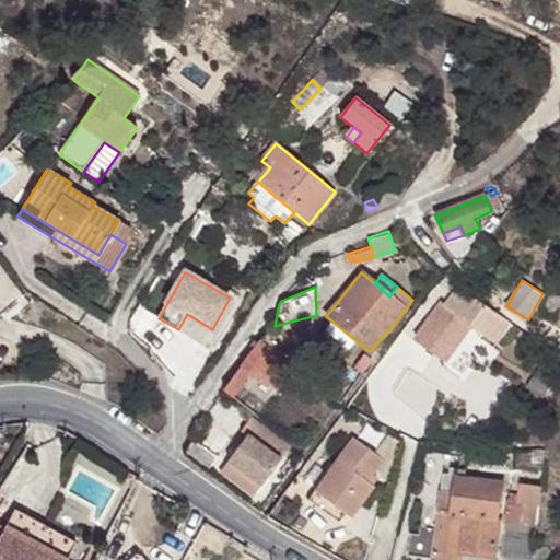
[(470,326),(479,333),(499,345),(512,324),(457,287),(444,306),(442,304),(416,341),(446,361),(470,326)]
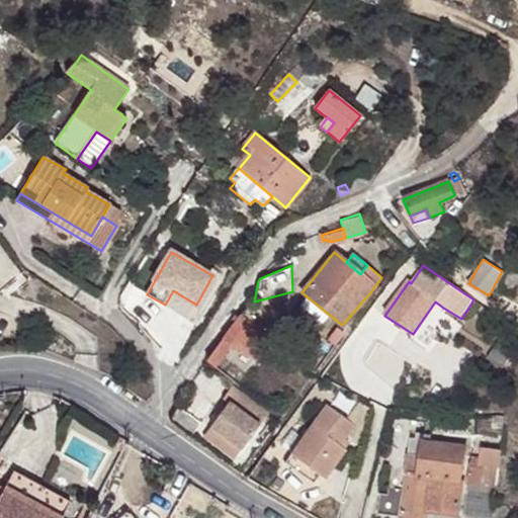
[(517,279),(517,273),(510,271),(503,291),(513,295),(517,279)]
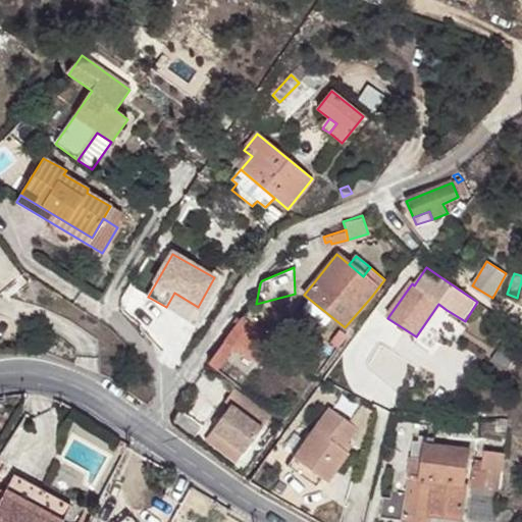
[(425,343),(447,310),(438,304),(416,336),(425,343)]
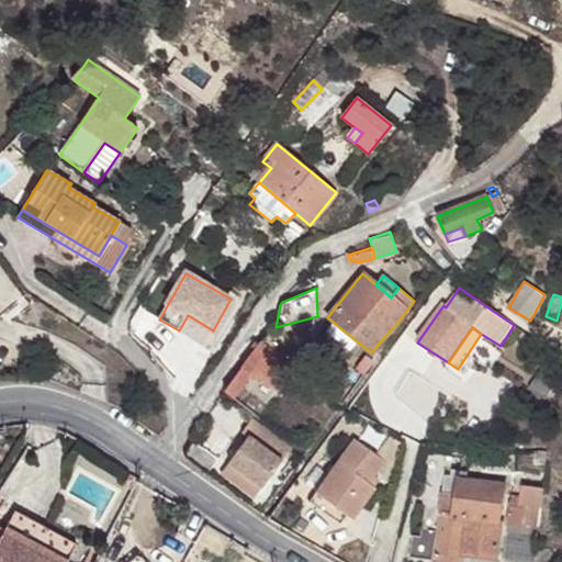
[(258,345),(243,368),(253,374),(268,385),(284,363),(258,345)]
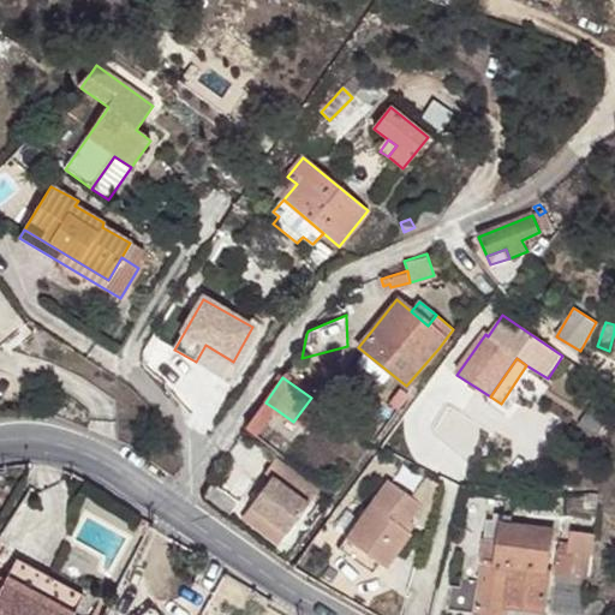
[(328,393),(320,404),(338,418),(346,406),(328,393)]
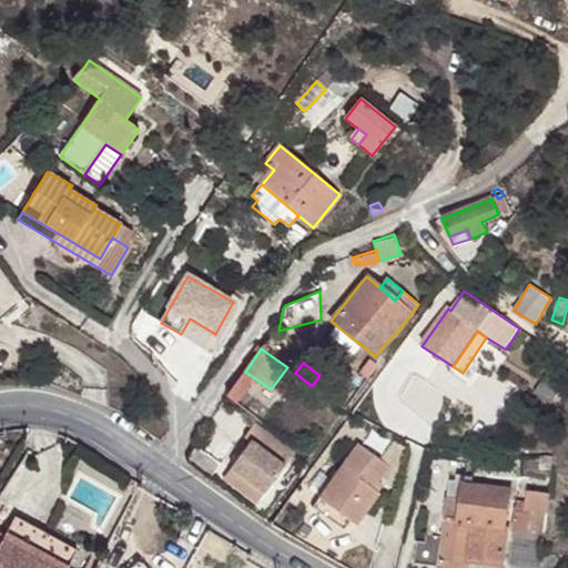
[(245,372),(226,397),(236,404),(255,378),(245,372)]
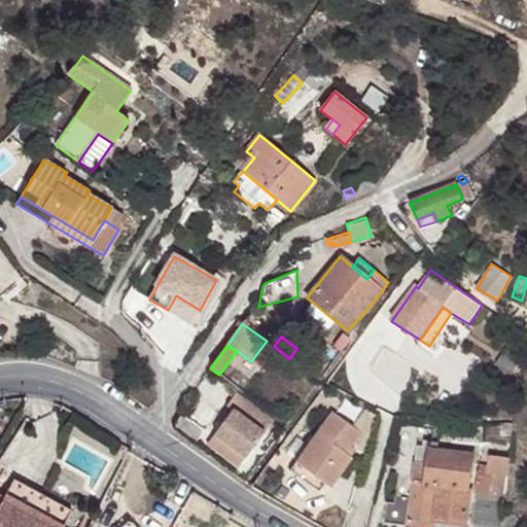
[(249,406),(242,416),(265,432),(273,422),(249,406)]
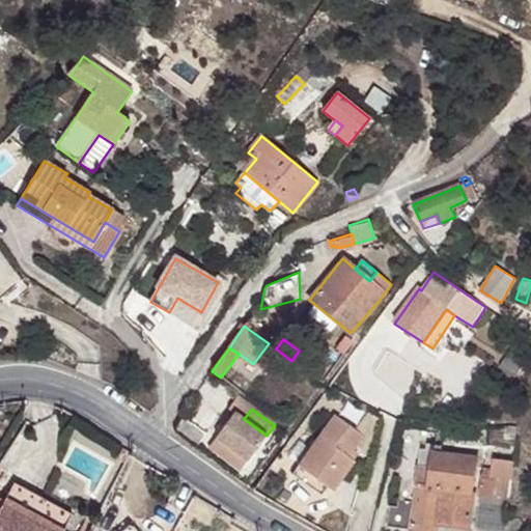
[(267,436),(244,419),(234,413),(216,439),(248,462),(267,436)]
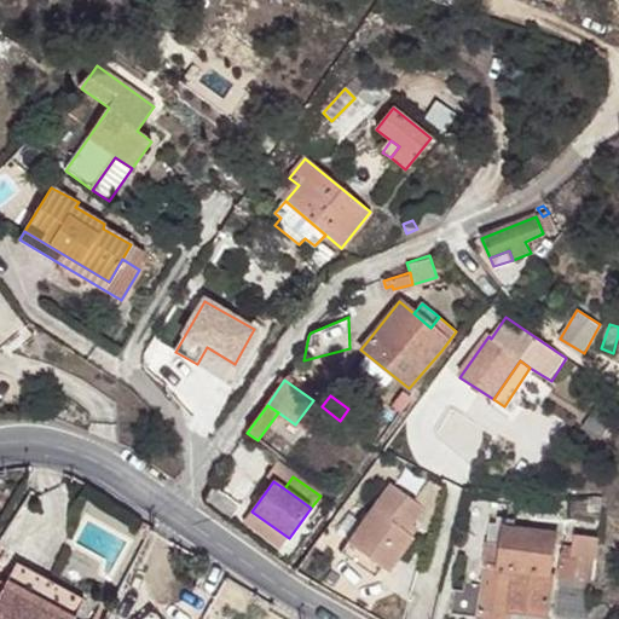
[(389,485),(348,543),(380,567),(388,572),(412,539),(411,537),(404,532),(410,525),(422,508),(389,485)]
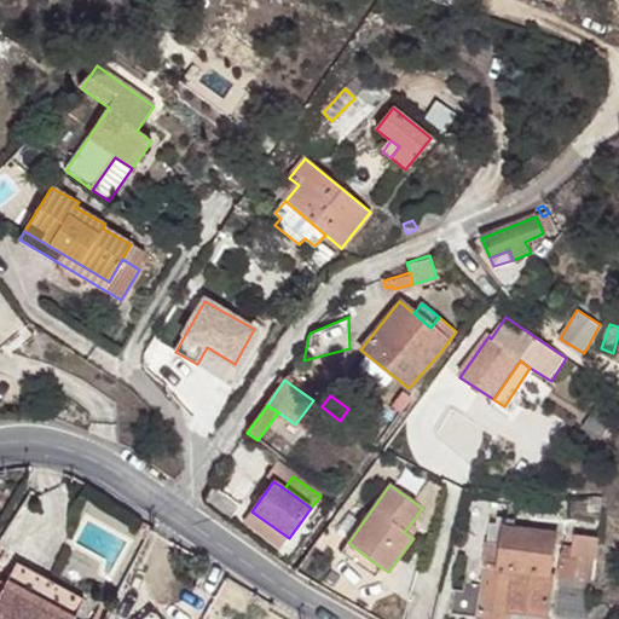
[(214,486),(204,503),(230,521),(241,505),(214,486)]
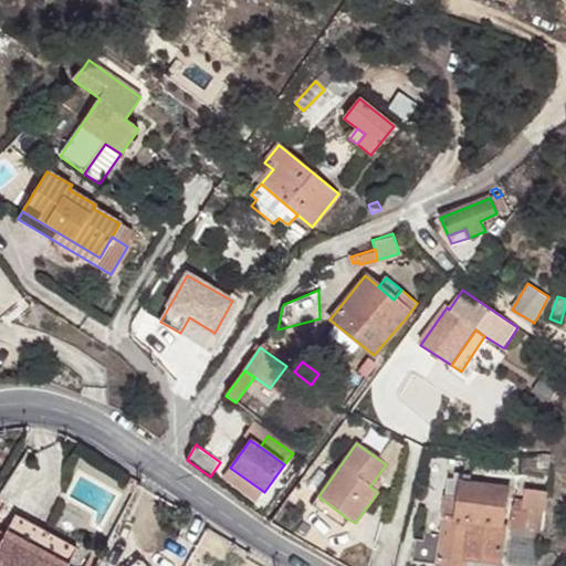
[(264,492),(230,468),(222,478),(257,502),(264,492)]
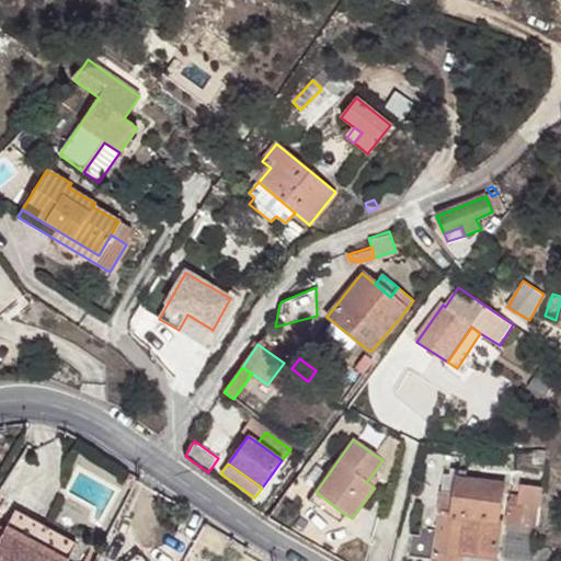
[(378,480),(371,476),(366,482),(373,487),(378,480)]
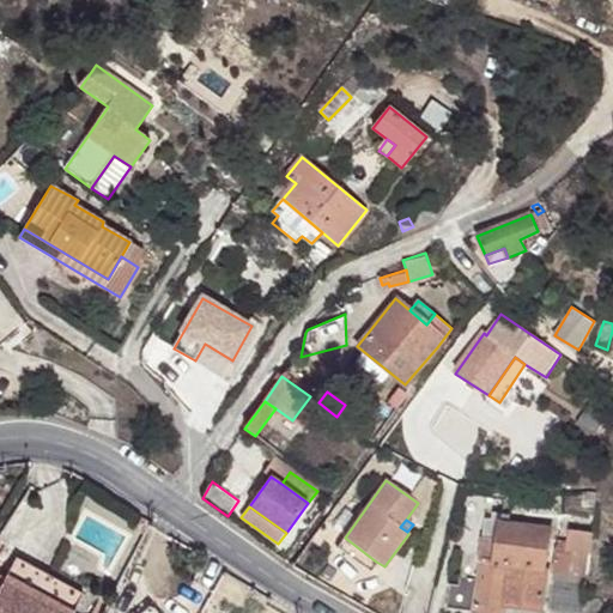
[(510,525),(504,523),(501,523),(499,540),(483,538),(479,562),(484,563),(475,612),(503,612),(505,605),(545,611),(550,570),(546,570),(550,536),(551,529),(510,525)]
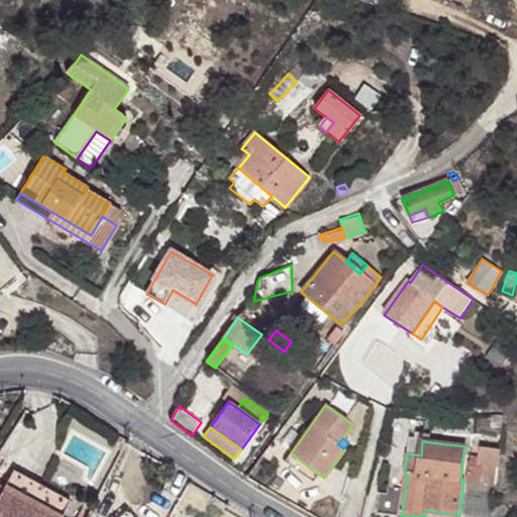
[(469,480),(496,484),(501,448),(481,446),(480,455),(479,464),(471,463),(469,480)]
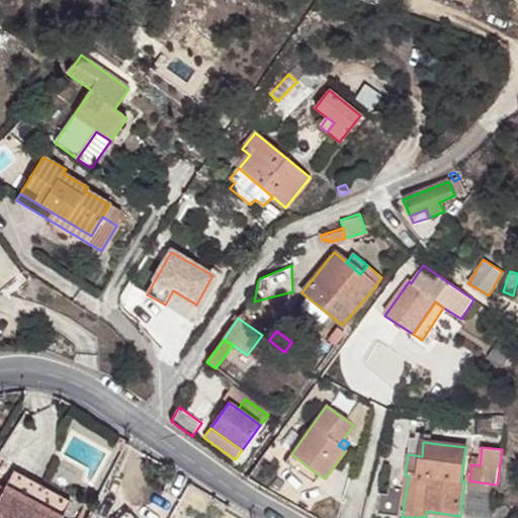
[(318,475),(291,454),(285,462),(313,482),(318,475)]
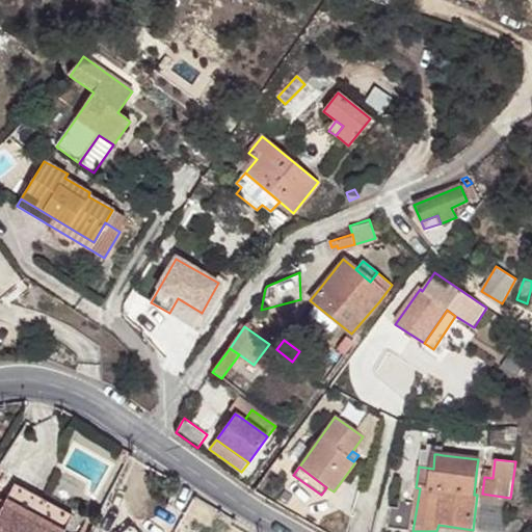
[(485,468),(484,477),(493,478),(494,469),(485,468)]
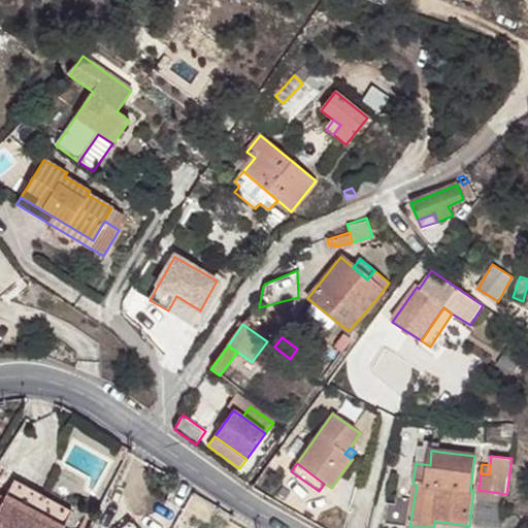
[(57,480),(51,476),(44,489),(50,492),(57,480)]
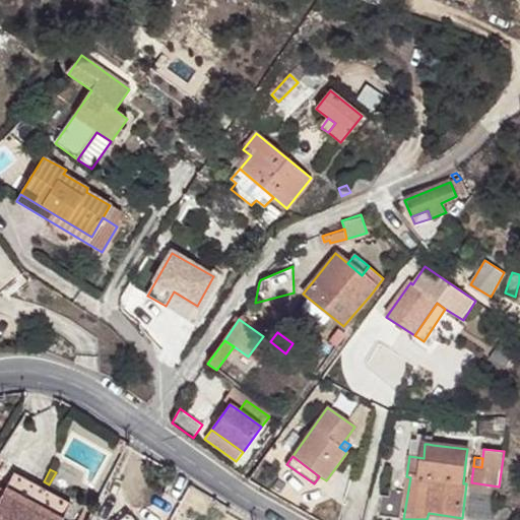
[(0,500),(0,519),(61,519),(70,505),(13,473),(0,500)]
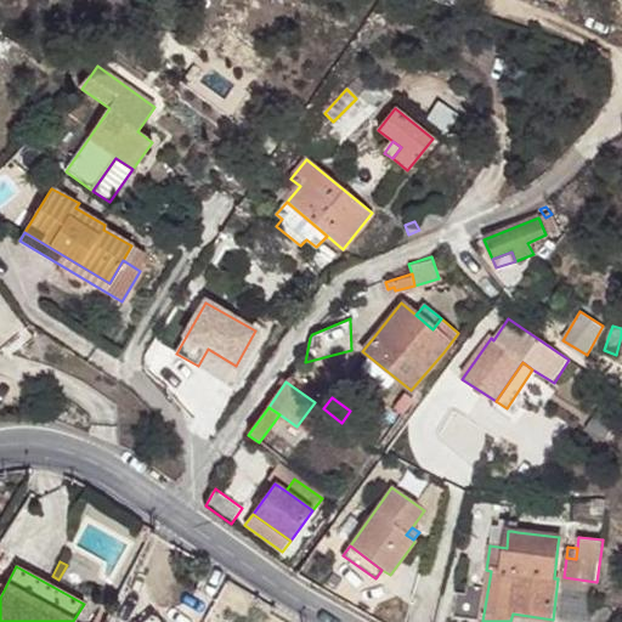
[(558,620),(574,621),(591,621),(593,609),(560,604),(558,620)]
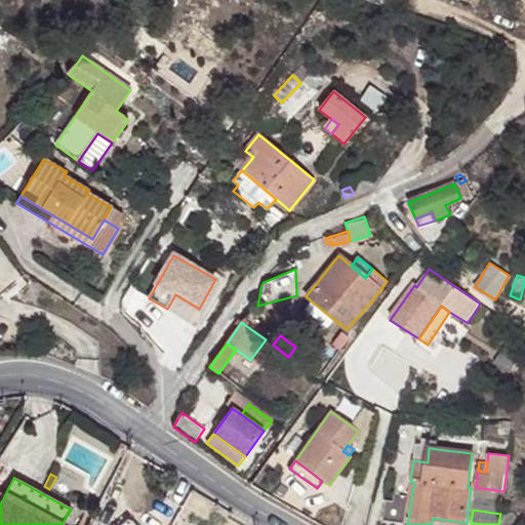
[(498,524),(512,524),(513,514),(500,512),(500,514),(498,524)]
